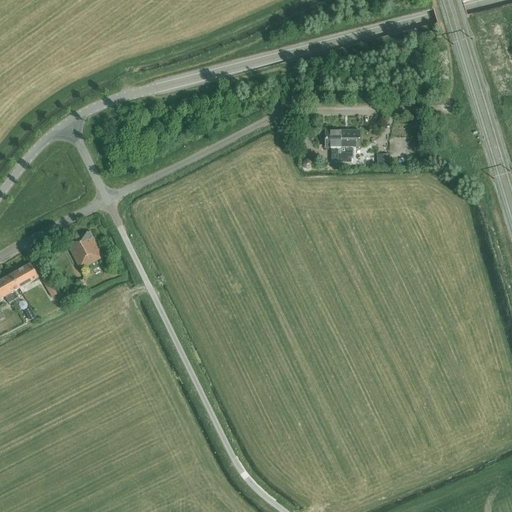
[(341,131),(326,131),(326,148),(331,148),(331,162),(341,162),(341,131)]
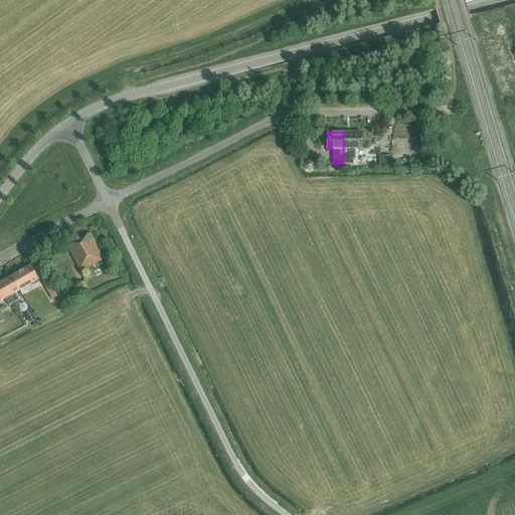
[(343,132),(343,163),(354,163),(354,149),(362,149),(362,132),(343,132)]
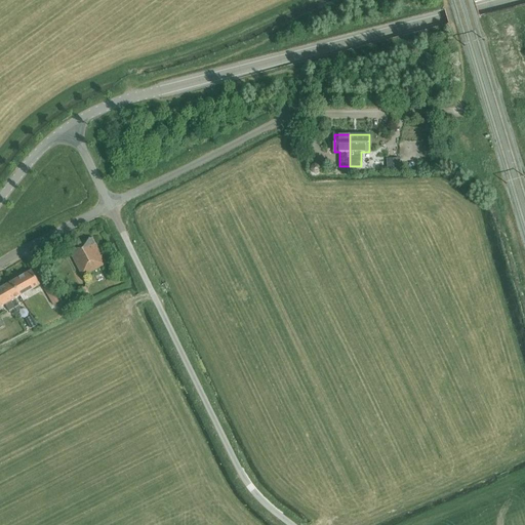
[(400,171),(400,159),(388,160),(388,171),(400,171)]
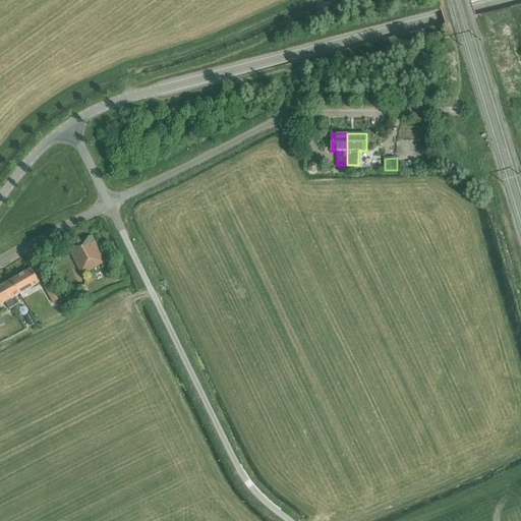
[(317,167),(315,164),(311,163),(308,165),(307,169),(309,172),(313,173),(316,171),(317,167)]
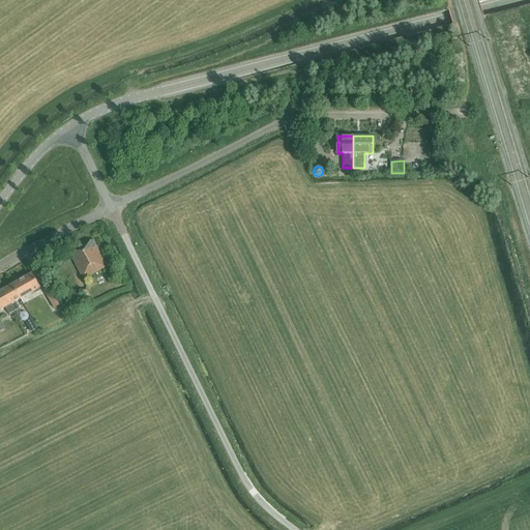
[(83,280),(108,267),(93,240),(76,249),(77,252),(70,255),(83,280)]
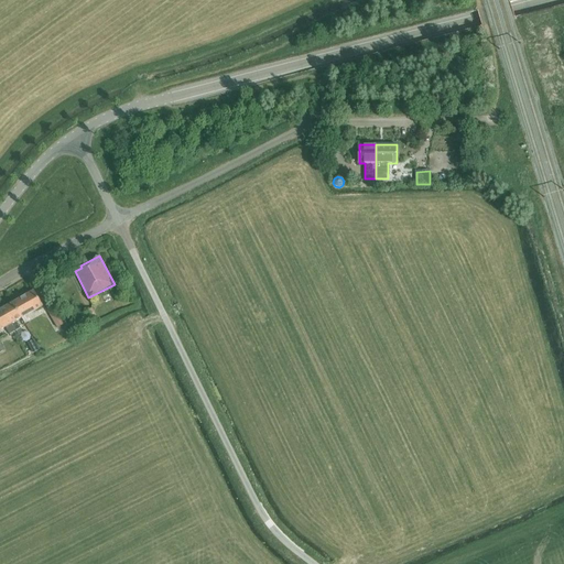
[(12,303),(21,318),(42,306),(33,291),(12,303)]
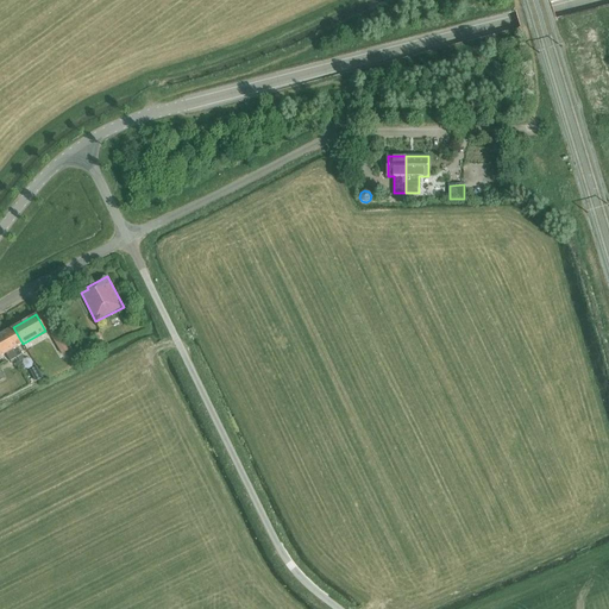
[(17,346),(23,344),(13,327),(2,334),(16,358),(17,358),(22,355),(17,346)]
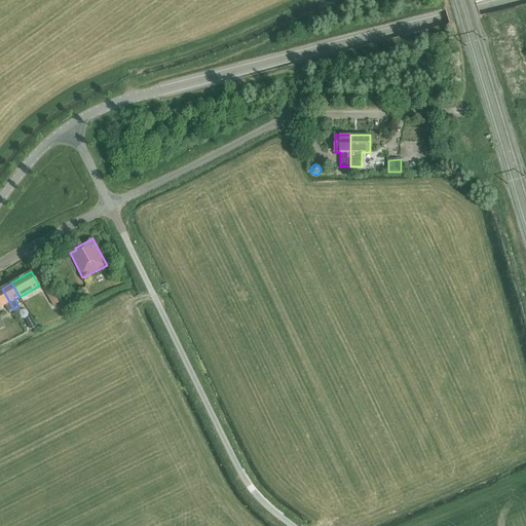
[(53,306),(60,302),(50,286),(44,290),(53,306)]
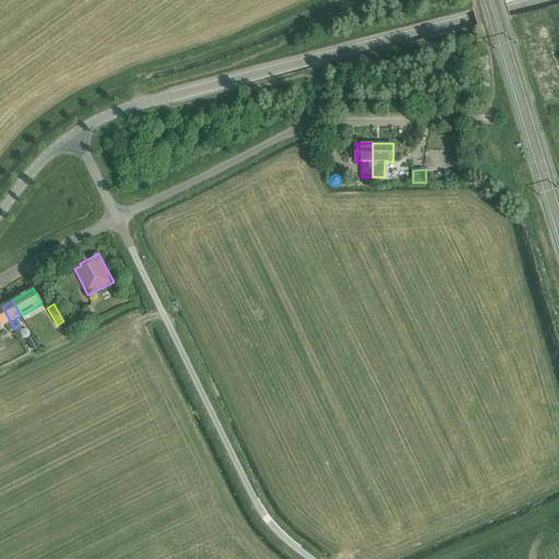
[(88,318),(96,314),(92,306),(84,310),(88,318)]
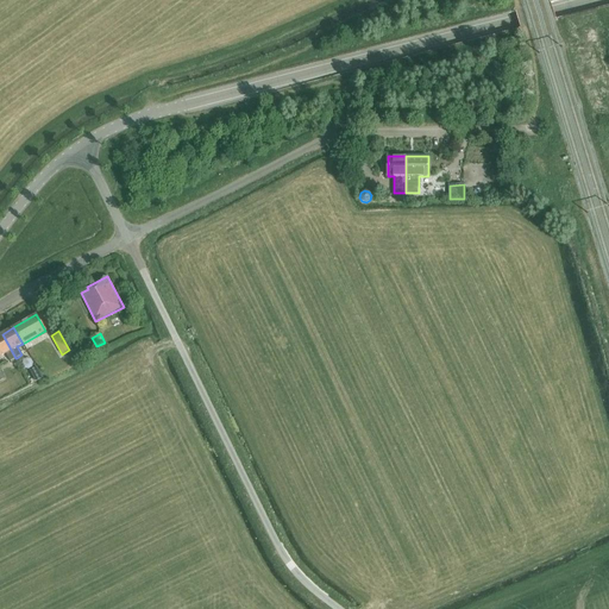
[(11,362),(16,358),(2,334),(0,334),(0,356),(6,353),(11,362)]
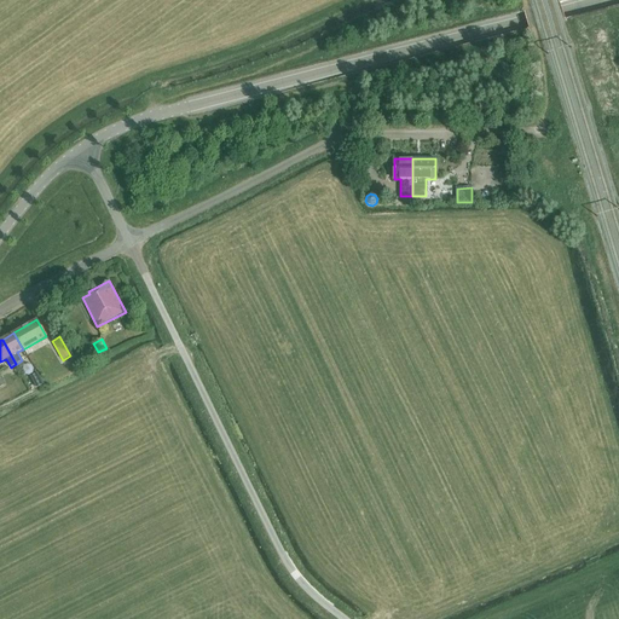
[(36,375),(30,377),(36,388),(42,385),(36,375)]
